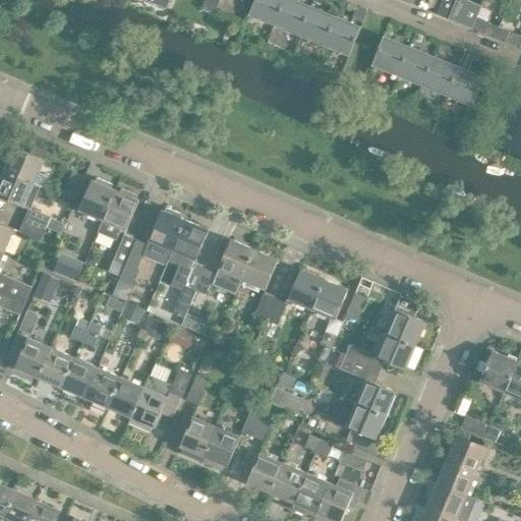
[(253,0),(248,14),(274,24),(283,0),(253,0)]
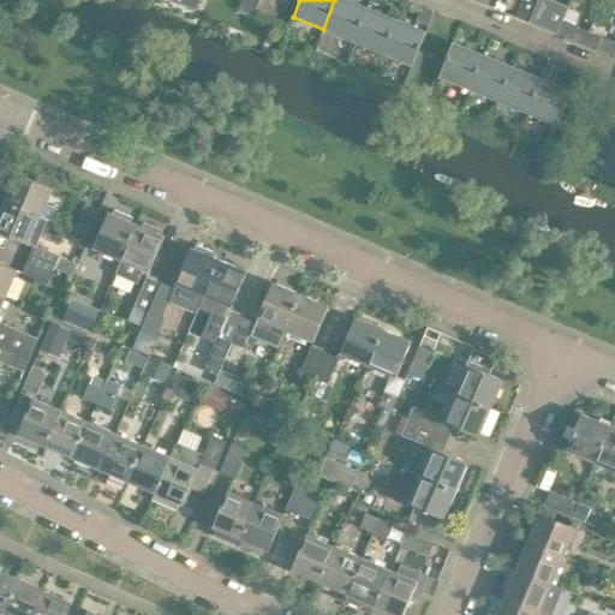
[(334,0),(323,29),(352,41),(366,7),(347,0),(334,0)]
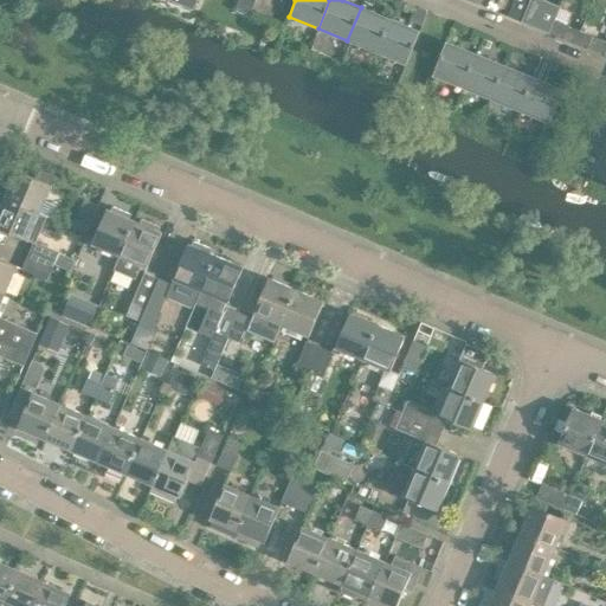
[(514,0),(508,15),(521,21),(529,0),(514,0)]
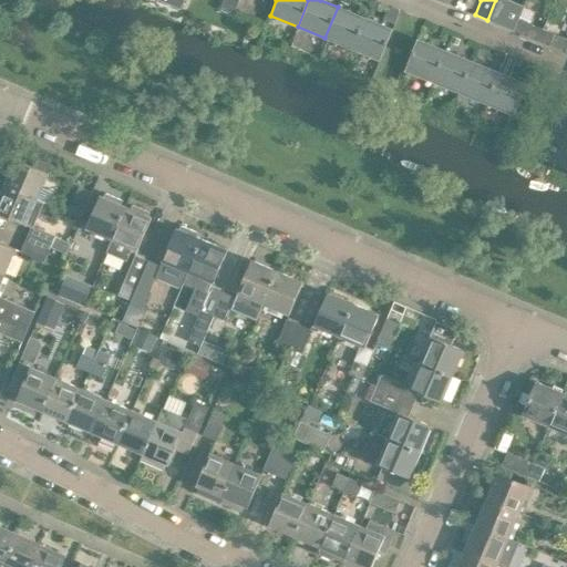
[(501,26),(508,3),(511,0),(508,0),(495,0),(487,20),(501,26)]
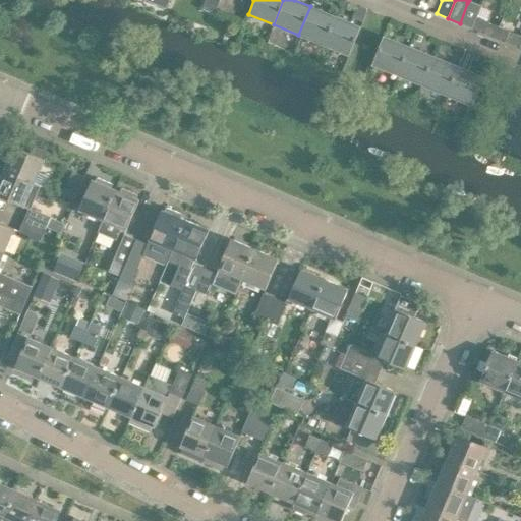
[(467,3),(460,23),(472,29),(480,9),(467,3)]
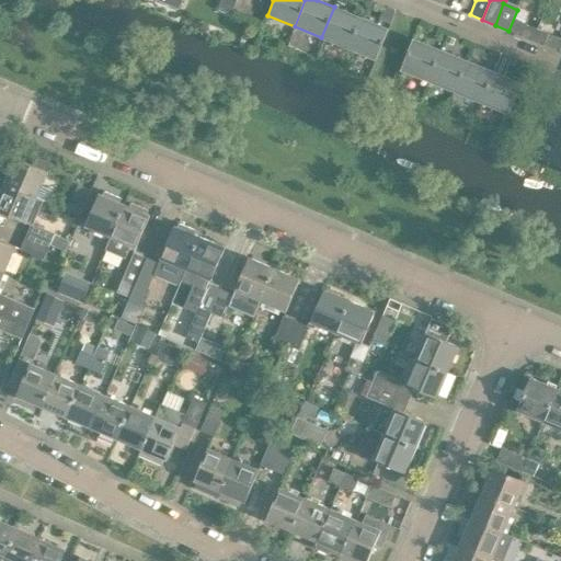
[(321,37),(348,48),(361,18),(334,7),(321,37)]
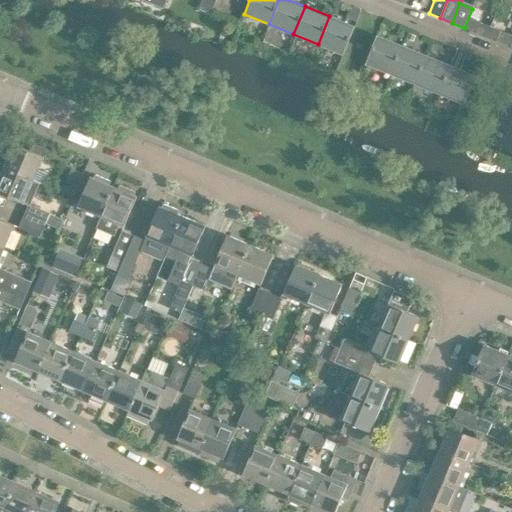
[(349,7),(345,18),(355,22),(359,11),(349,7)]
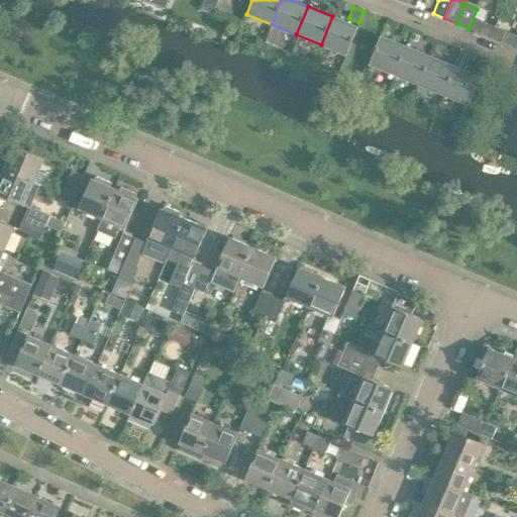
[(332,16),(321,44),(346,55),(357,26),(332,16)]
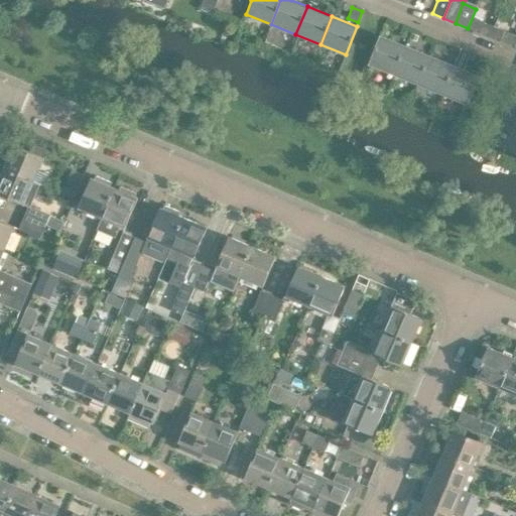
[(480,33),(490,37),(494,26),(484,22),(480,33)]
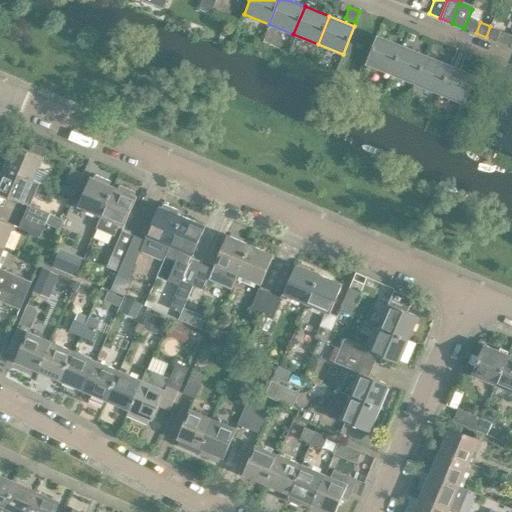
[(490,26),(486,37),(496,41),(500,30),(490,26)]
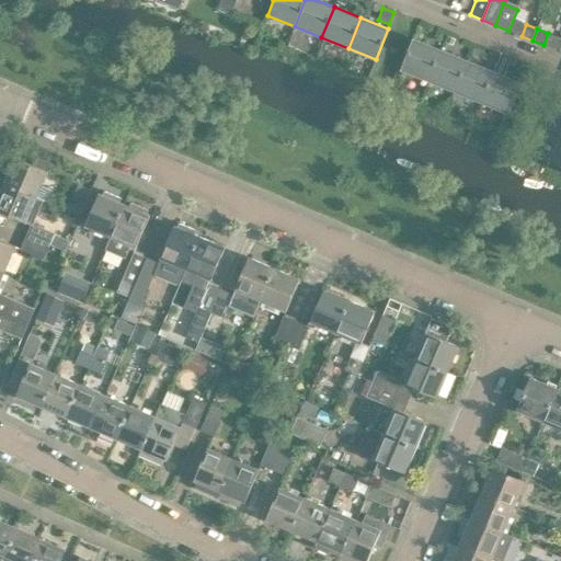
[(400,69),(427,80),(439,50),(413,39),(400,69)]
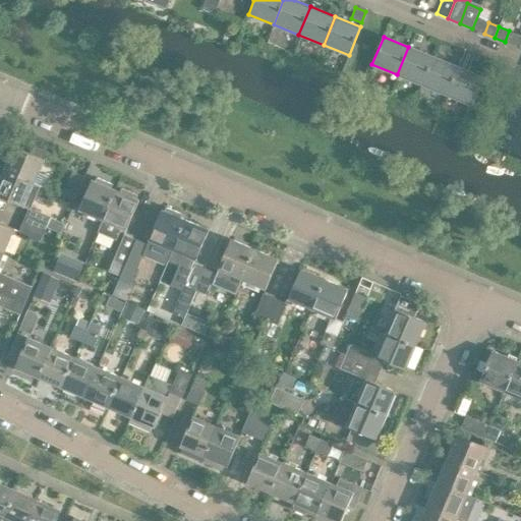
[(397,74),(421,84),(433,57),(408,47),(397,74)]
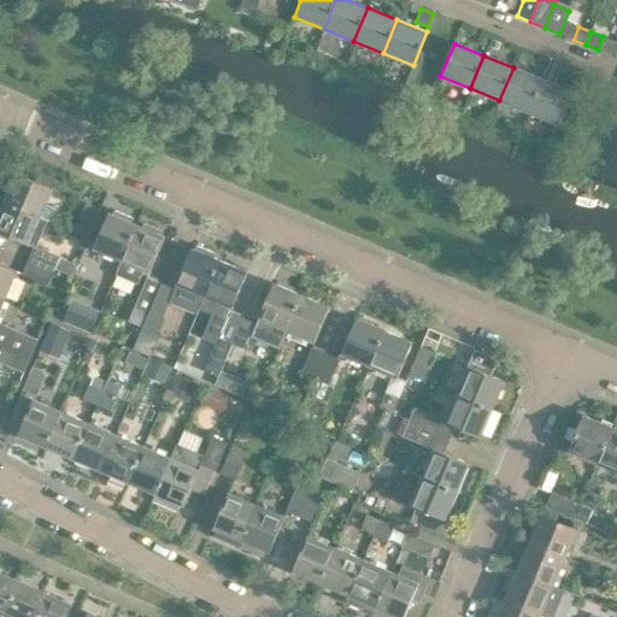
[(499,100),(529,112),(542,80),(513,68),(499,100)]
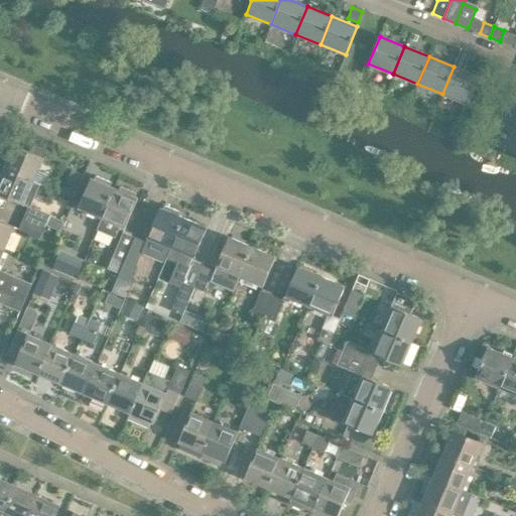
[(454,67),(442,94),(467,104),(479,77),(454,67)]
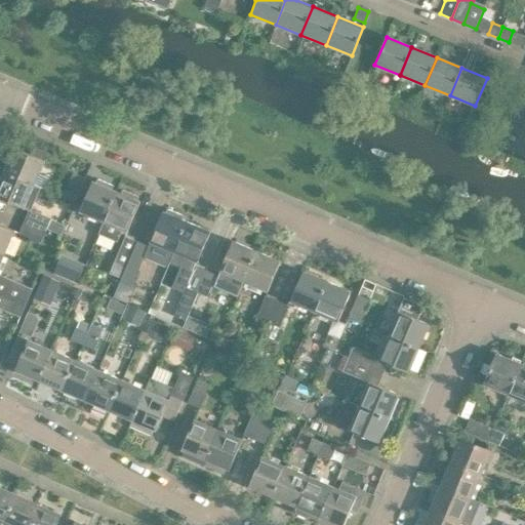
[(14,148),(4,171),(34,185),(48,152),(34,147),(31,155),(14,148)]
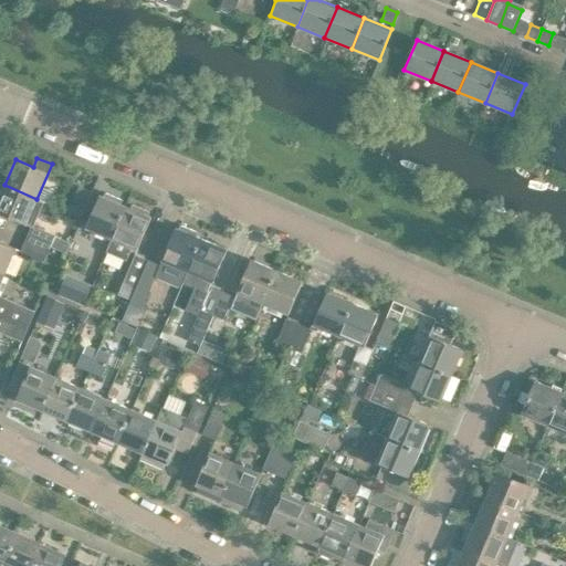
[(37,199),(4,185),(0,195),(0,212),(25,224),(37,199)]
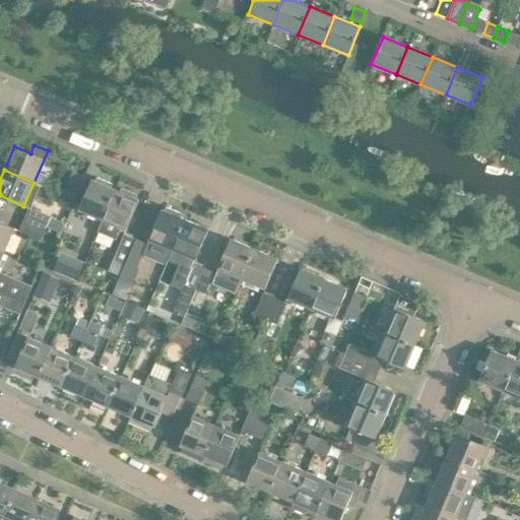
[(62,194),(74,199),(84,176),(72,171),(62,194)]
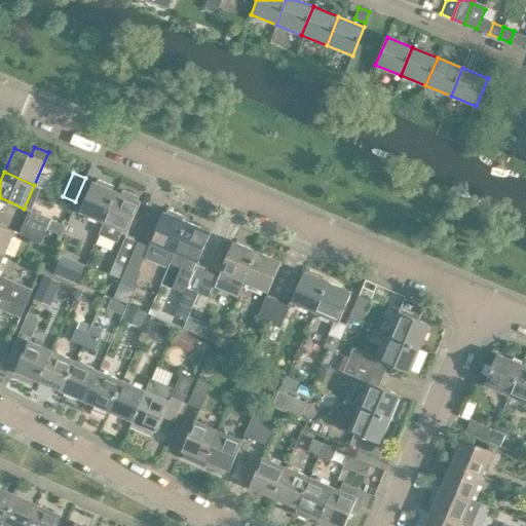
[(80,212),(104,222),(116,191),(112,189),(114,186),(98,179),(96,183),(92,181),(80,212)]
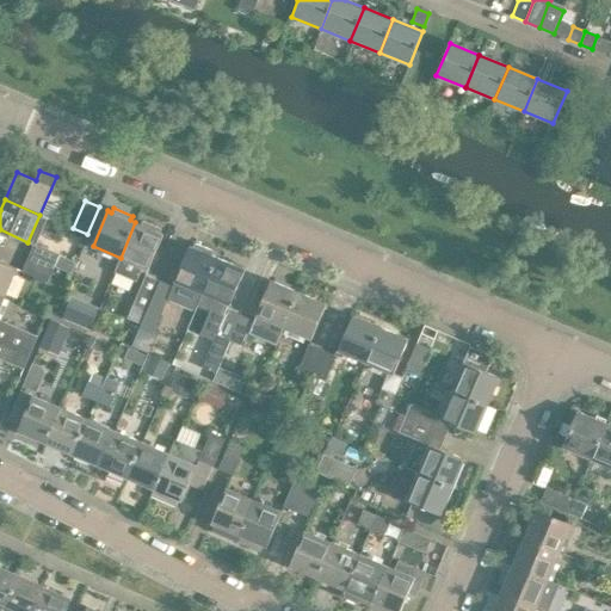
[(135,222),(121,258),(115,271),(136,281),(142,266),(148,270),(162,234),(159,233),(161,228),(142,220),(141,224),(135,222)]
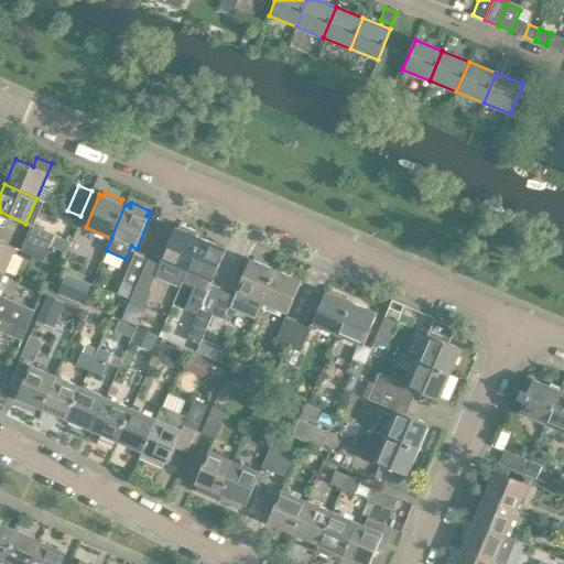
[(161,259),(186,270),(201,238),(195,236),(197,231),(180,224),(177,228),(174,227),(161,259)]
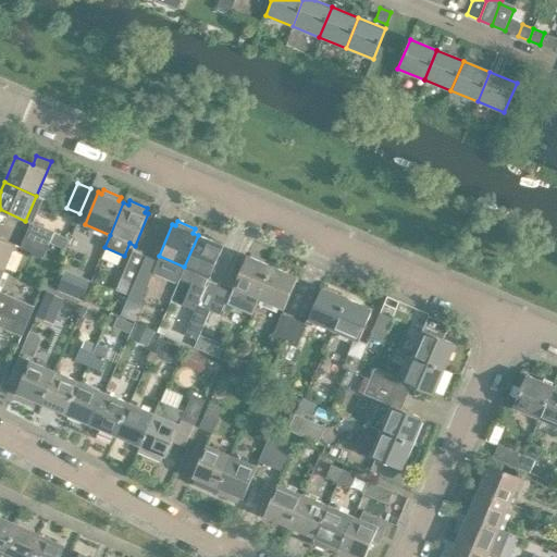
[(31,222),(25,235),(49,245),(53,233),(31,222)]
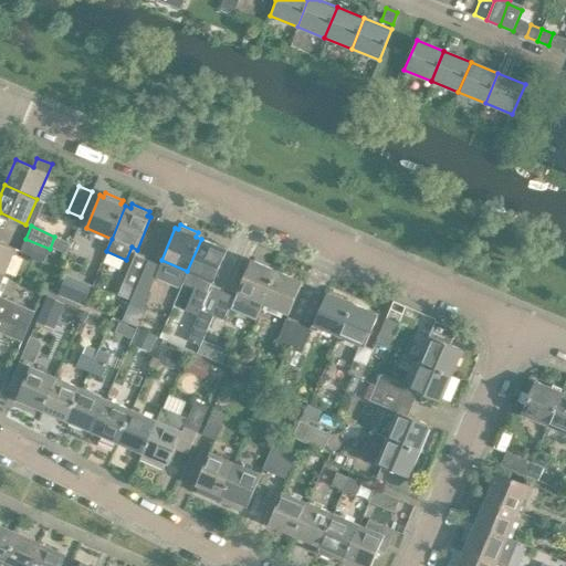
[(50,249),(25,239),(20,251),(44,261),(50,249)]
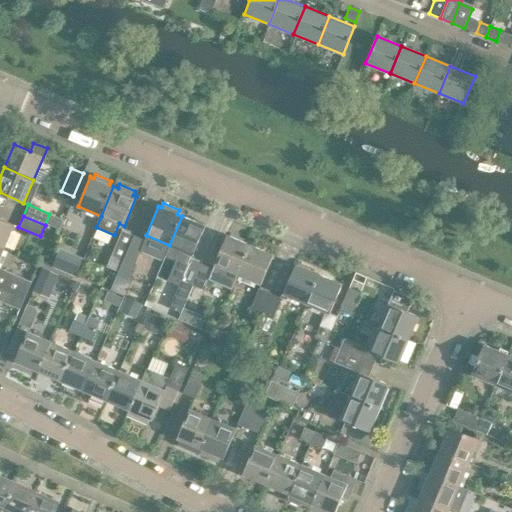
[(64,216),(63,219),(59,228),(70,233),(75,221),(64,216)]
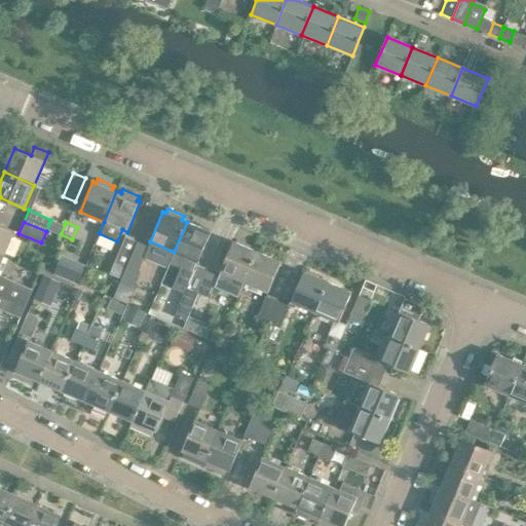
[(186,288),(197,293),(208,271),(196,266),(211,231),(187,222),(174,252),(170,261),(181,265),(172,287),(185,292),(186,288)]
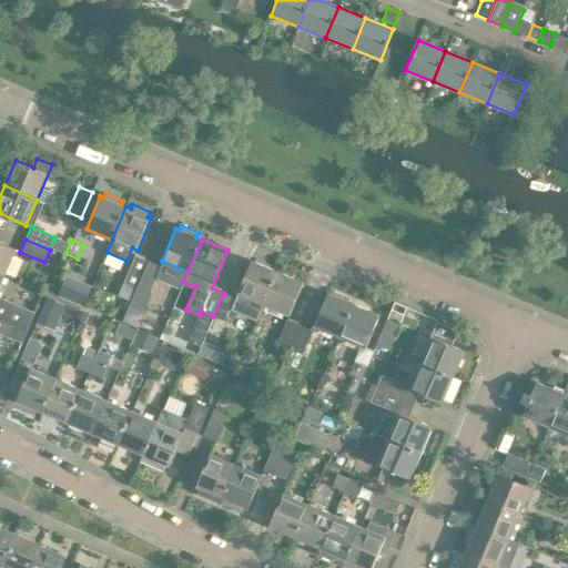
[(0,242),(0,273),(4,275),(16,250),(0,242)]
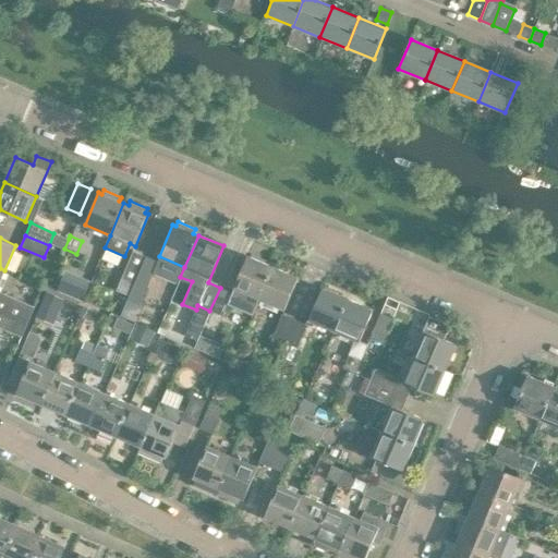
[(126,299),(135,279),(145,256),(133,251),(123,274),(117,290),(119,291),(111,312),(119,315),(121,312),(121,313),(126,299)]
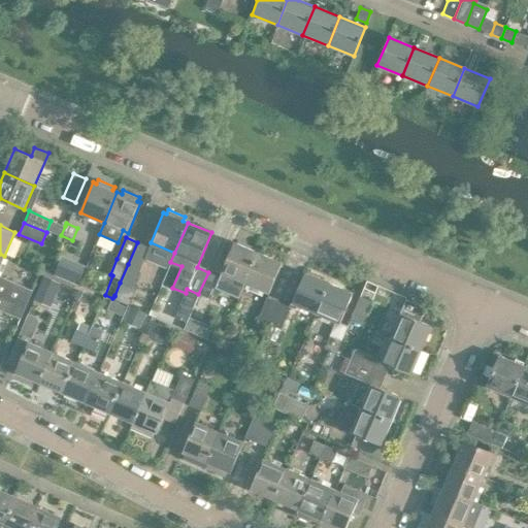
[(150,248),(137,242),(128,264),(139,269),(150,248)]
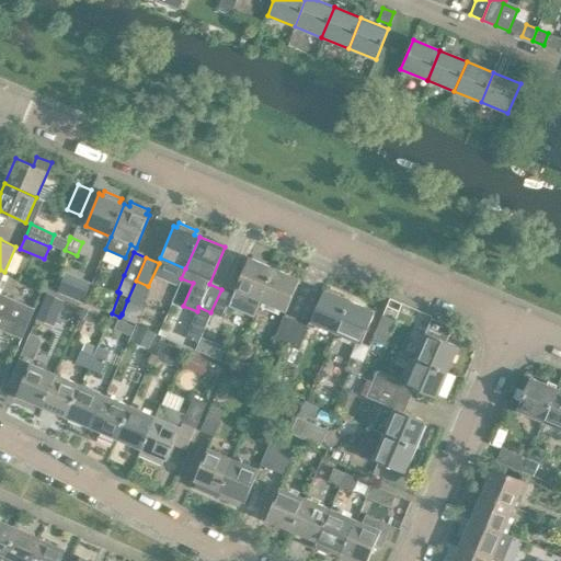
[(228,286),(261,300),(274,268),(249,258),(242,273),(235,270),(228,286)]
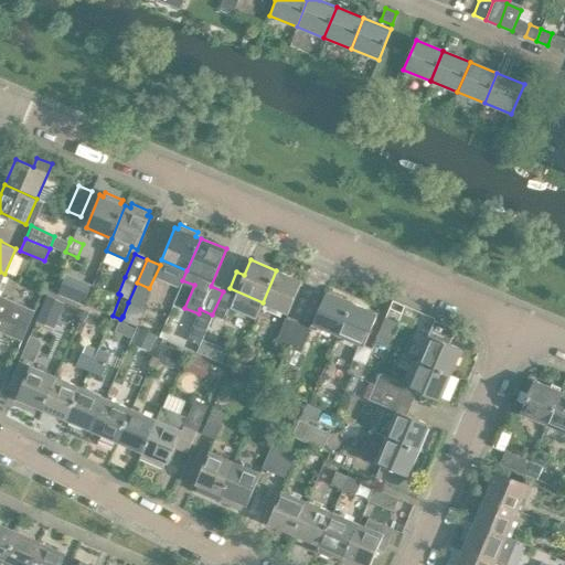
[(77,274),(67,269),(60,289),(57,294),(83,305),(86,296),(93,280),(77,274)]
